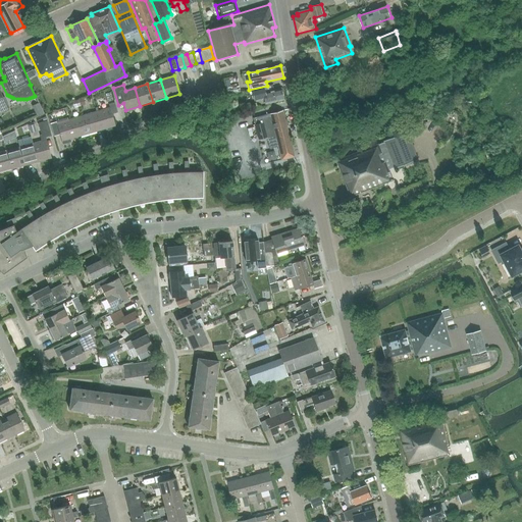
[(254,100),(264,98),(265,104),(283,99),(281,89),(265,92),(264,89),(252,92),(254,100)]
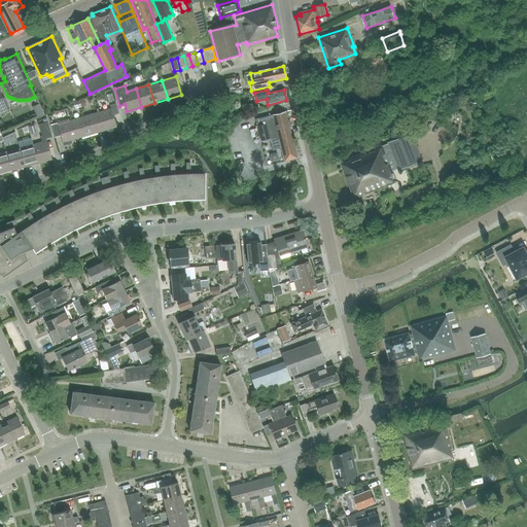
[(1,98),(0,94),(0,114),(8,110),(2,97),(1,98)]
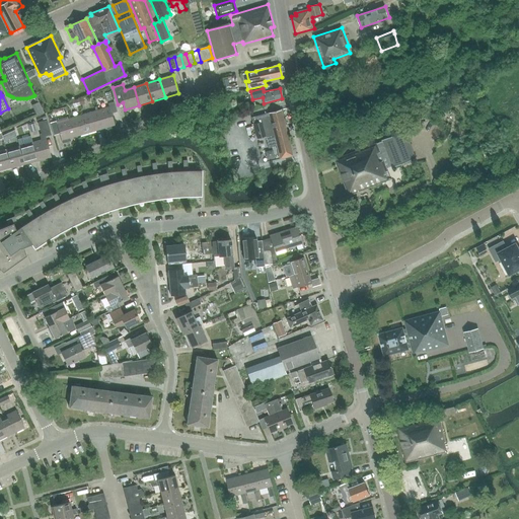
[(34,100),(27,102),(30,113),(38,112),(34,100)]
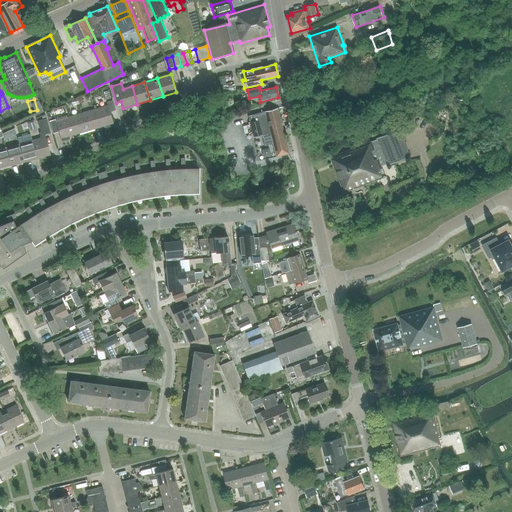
[(95,110),(100,127),(105,126),(106,127),(113,125),(113,123),(110,112),(115,110),(112,100),(107,102),(108,106),(95,110)]
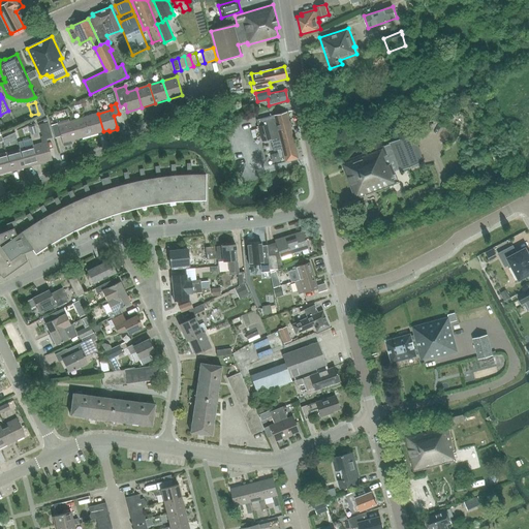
[(261,142),(270,139),(273,151),(276,151),(281,149),(284,160),(285,162),(298,159),(286,113),(256,120),(258,126),(257,127),(257,129),(258,129),(261,142)]
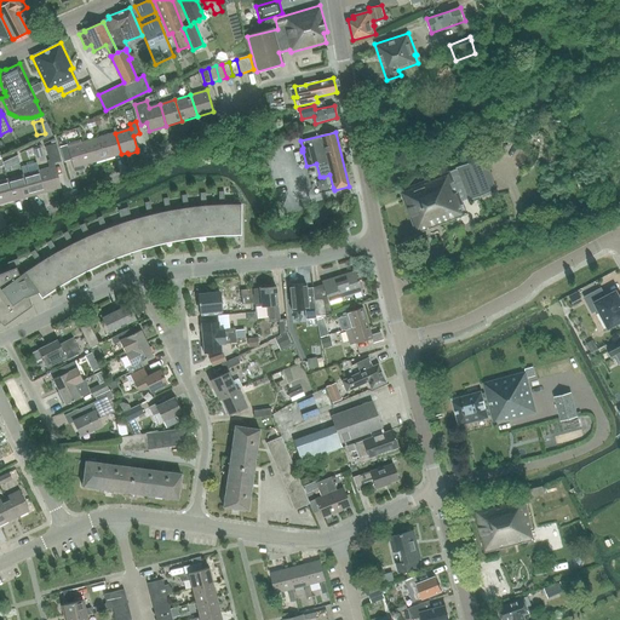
[(105,159),(121,154),(115,133),(99,137),(105,159)]
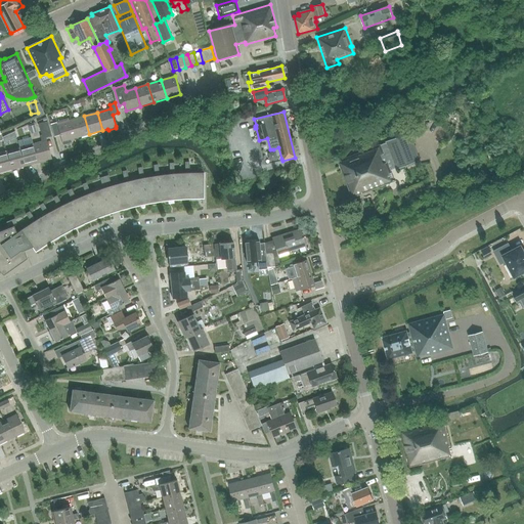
[(76,138),(89,134),(84,116),(71,120),(76,138)]
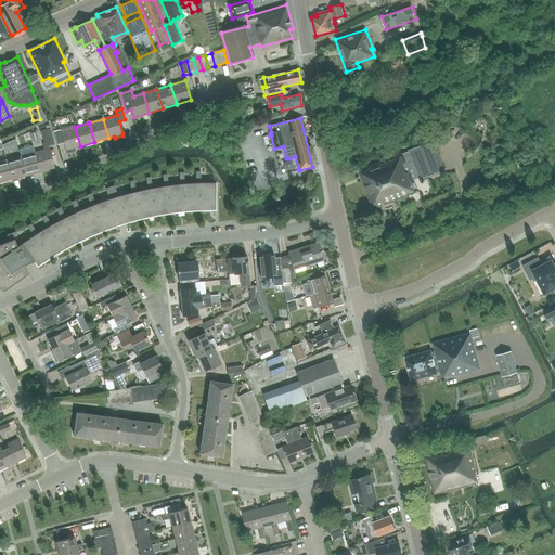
[(66,151),(80,146),(75,127),(61,131),(66,151)]
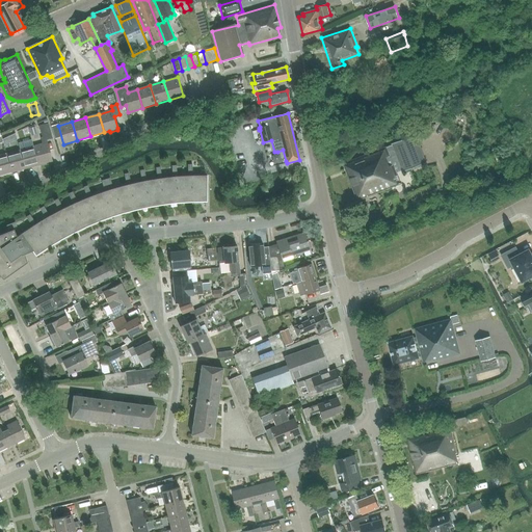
[(33,147),(38,165),(52,161),(47,140),(52,139),(48,124),(40,126),(43,137),(41,137),(42,143),(33,147)]
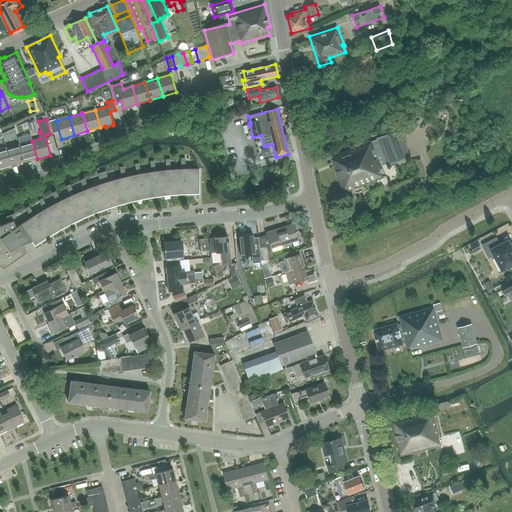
[(377,138),(378,140),(387,164),(388,165),(406,157),(396,131),(377,138)]
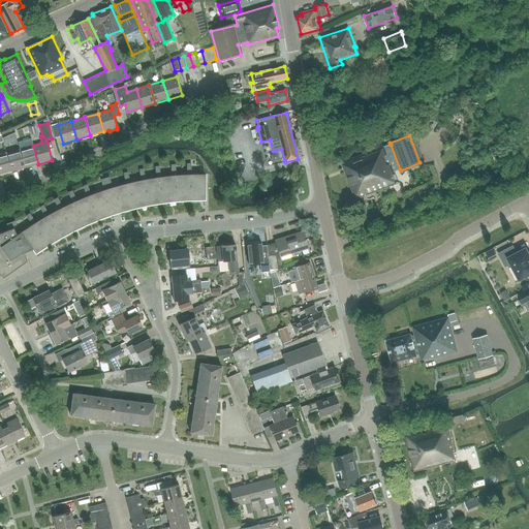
[(395,172),(400,169),(391,145),(384,147),(342,163),(355,199),(366,195),(399,182),(395,172)]
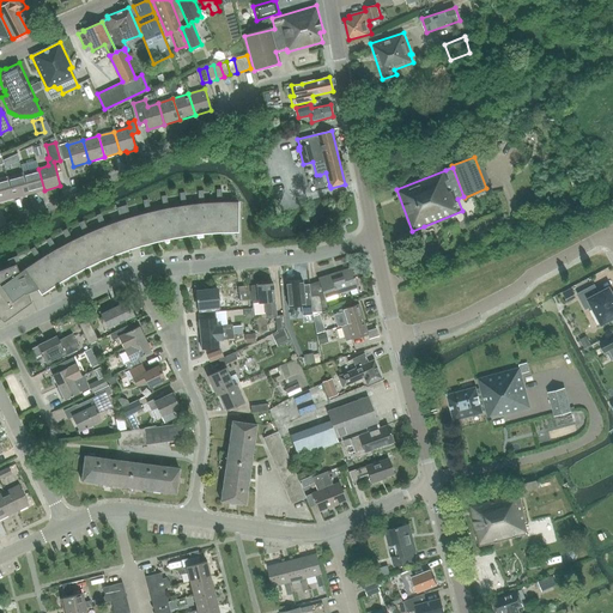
[(29,194),(44,190),(38,169),(23,173),(29,194)]
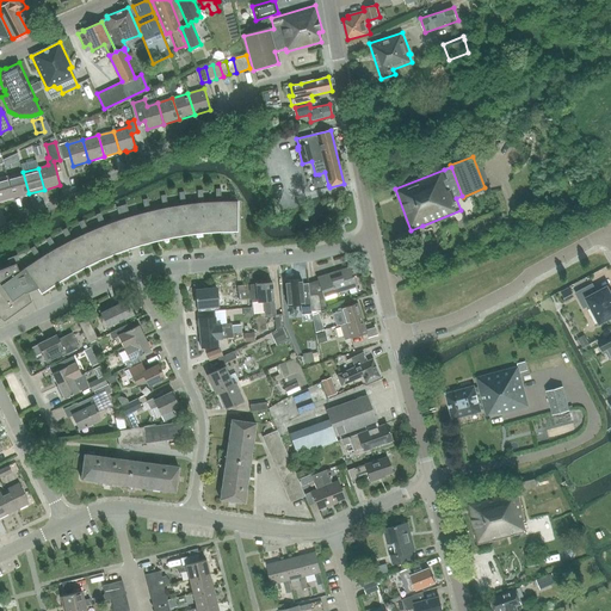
[(13,198),(29,193),(23,172),(7,177),(13,198)]
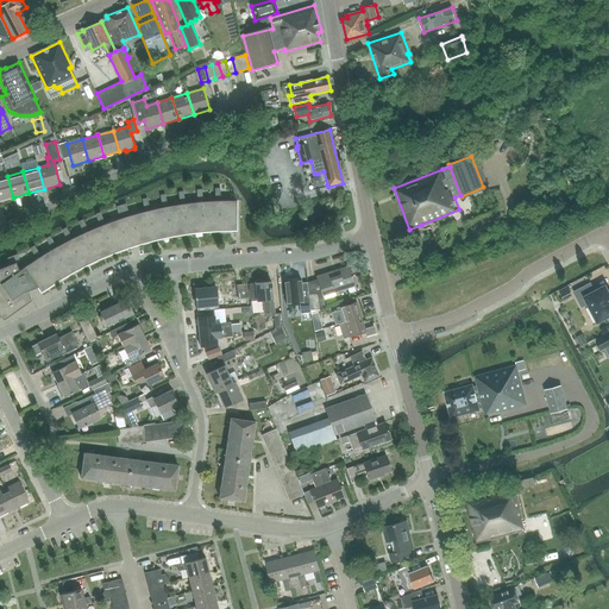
[(0,201),(13,198),(7,176),(0,177),(0,201)]
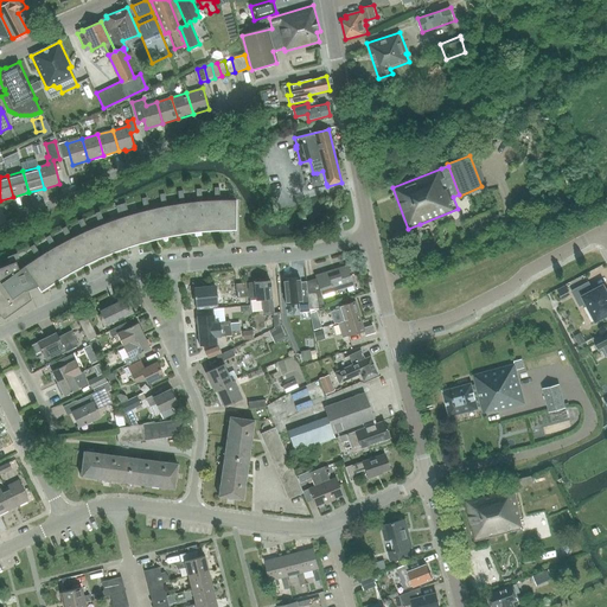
[(16,262),(0,268),(0,315),(4,319),(31,299),(27,291),(37,286),(40,292),(42,291),(56,281),(68,274),(82,266),(97,259),(98,259),(112,253),(128,247),(128,244),(136,241),(138,243),(155,240),(168,236),(187,232),(202,231),(203,231),(217,230),(235,230),(236,199),(229,199),(229,200),(218,200),(200,202),(183,204),(165,206),(148,210),(129,216),(120,218),(117,219),(101,225),(87,231),(69,240),(52,248),(39,256),(29,263),(23,267),(24,267),(19,270),(16,262)]
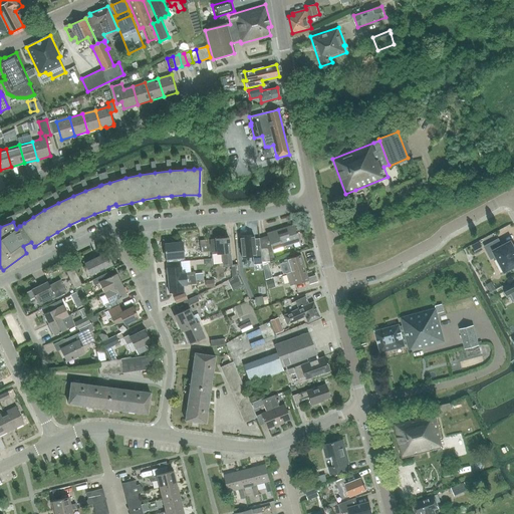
[(56,202),(60,200),(56,192),(52,194),(56,202)]
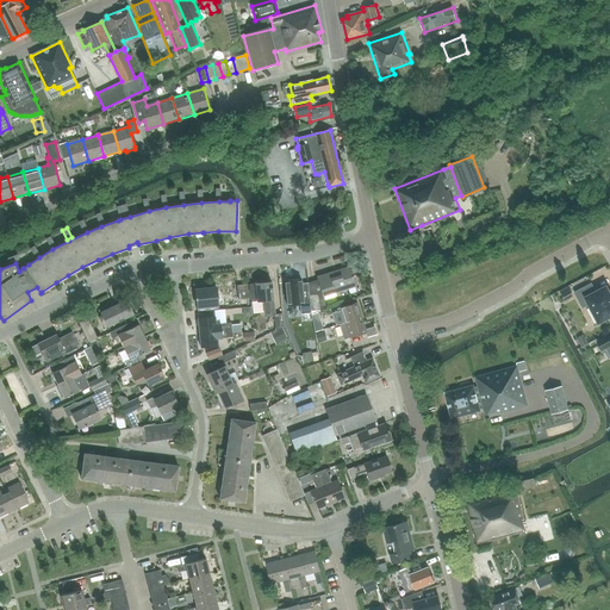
[(51,248),(55,246),(50,236),(45,240),(51,248)]
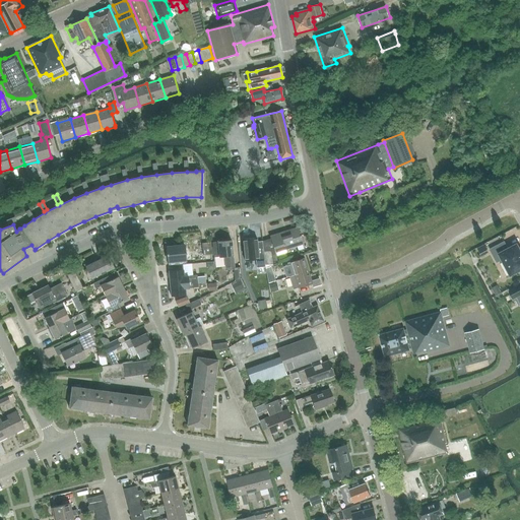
[(463,204),(450,210),(454,217),(466,211),(463,204)]
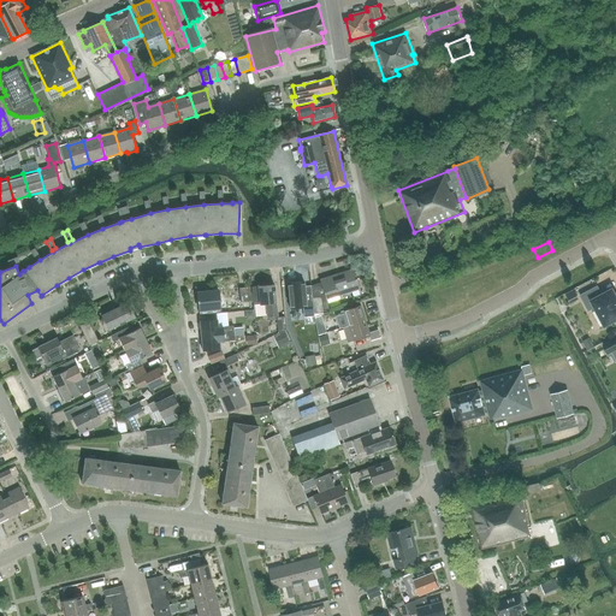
[(36,260),(40,258),(35,248),(30,252),(36,260)]
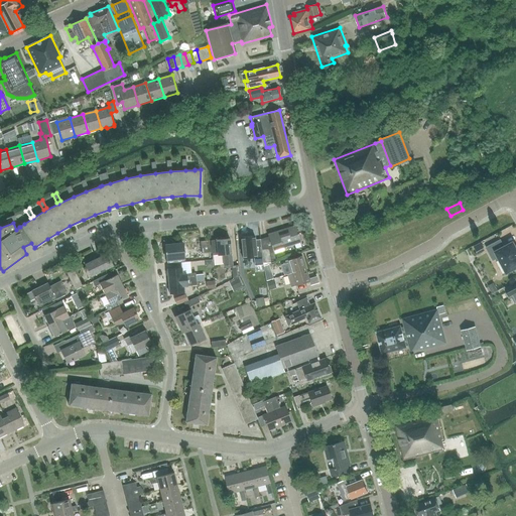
[(261,240),(263,262),(270,262),(270,259),(275,258),(274,250),(275,254),(284,251),(283,248),(300,242),(295,227),(281,231),(281,230),(268,234),(269,237),(261,240)]
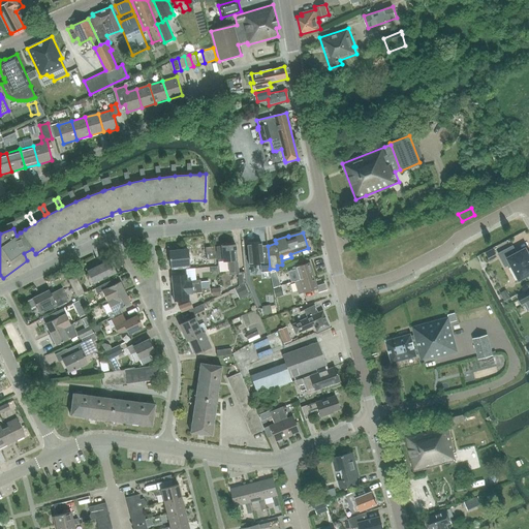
[(270,269),(268,246),(267,246),(261,246),(261,242),(247,243),(248,257),(256,256),(257,263),(260,263),(261,272),(270,272),(270,269)]
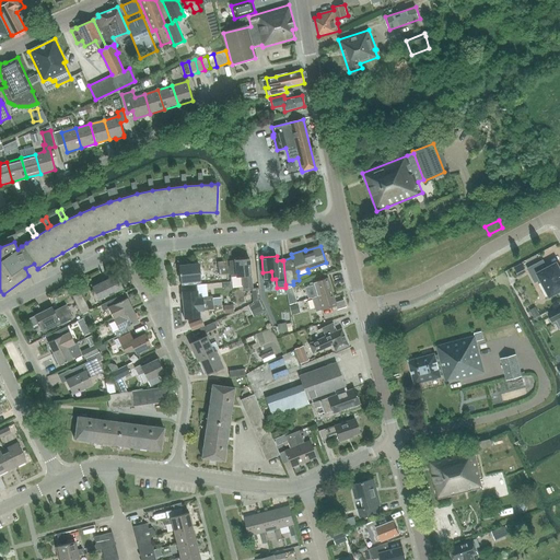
[(230,277),(236,277),(242,276),(243,287),(252,287),(251,275),(249,258),(234,260),(235,267),(229,267),(230,277)]
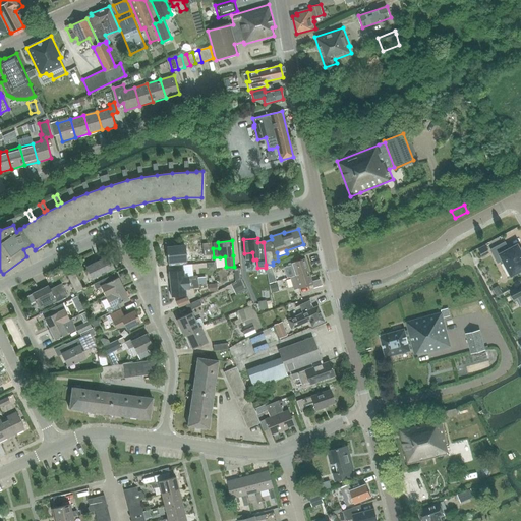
[(203,243),(204,254),(213,254),(212,242),(203,243)]
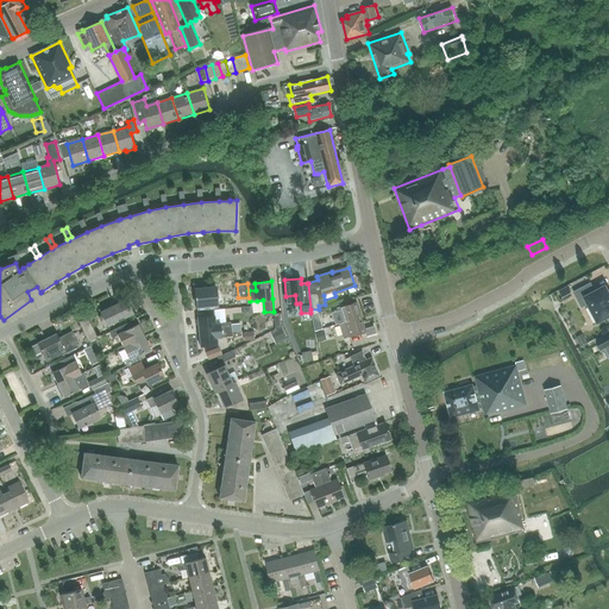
[(588,305),(598,322),(608,315),(608,290),(607,286),(595,292),(590,283),(573,293),(582,307),(588,305)]
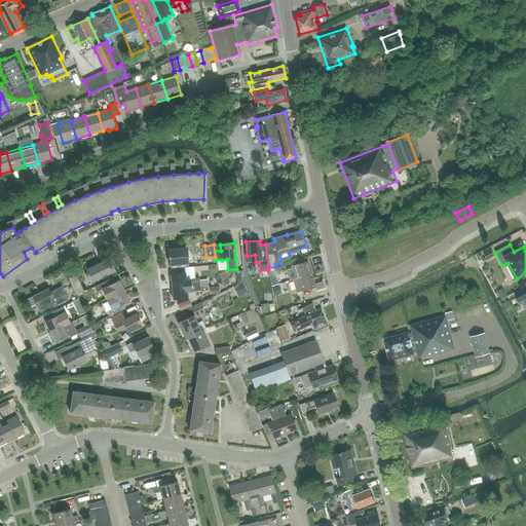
[(192,258),(187,258),(186,248),(168,250),(170,265),(170,268),(193,266),(192,258)]
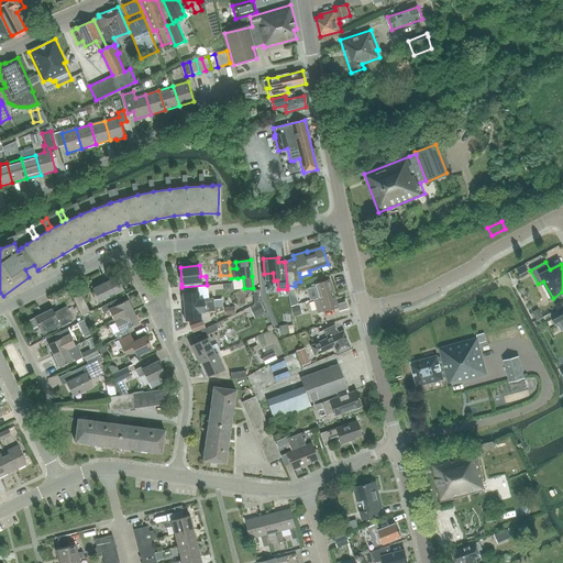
[(99,302),(123,290),(117,277),(94,288),(96,294),(95,294),(99,302)]
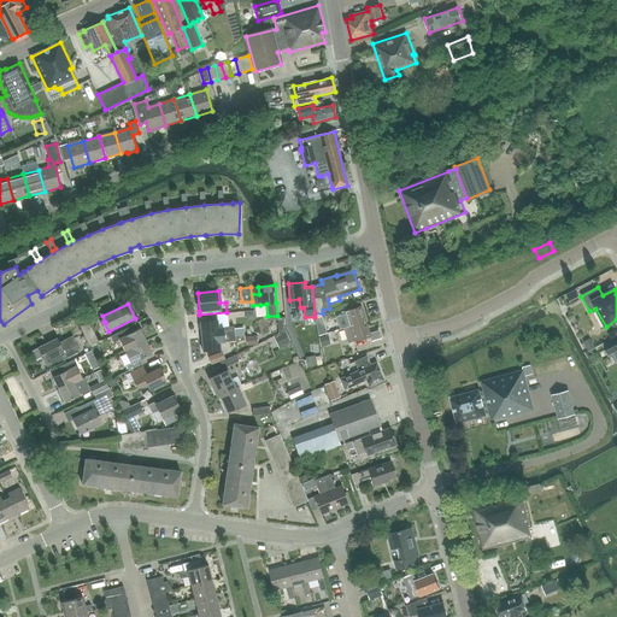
[(371,341),(381,338),(378,330),(370,334),(362,306),(341,312),(342,316),(345,315),(348,327),(344,328),(348,342),(370,336),(371,341)]
